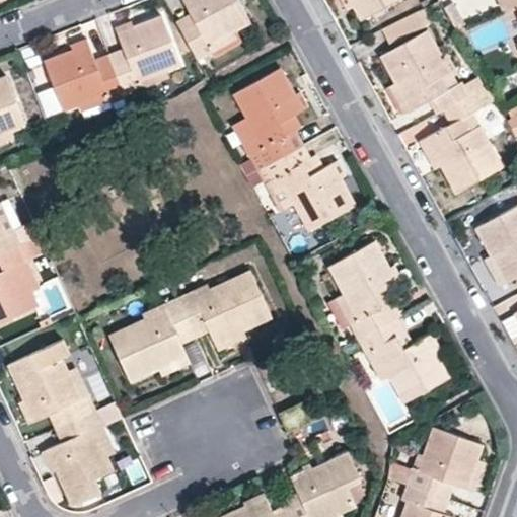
[(236,0),(186,0),(185,1),(197,25),(186,34),(199,58),(211,52),(208,45),(248,22),(236,0)]
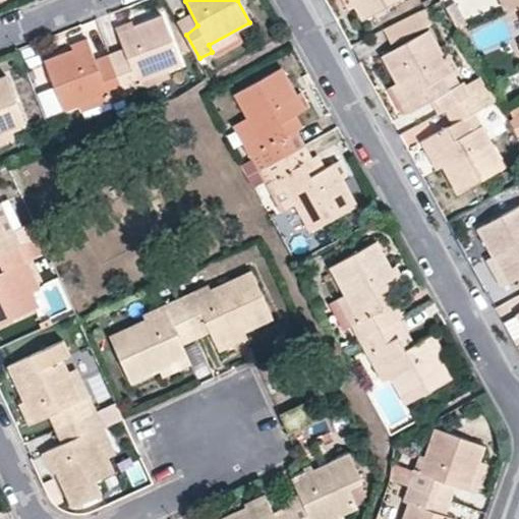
[(351,0),(364,19),(396,0),(351,0)]
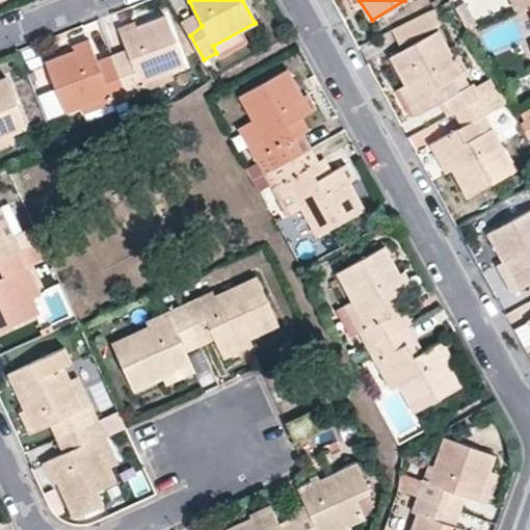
[(529,0),(512,0),(518,10),(529,5),(529,0)]
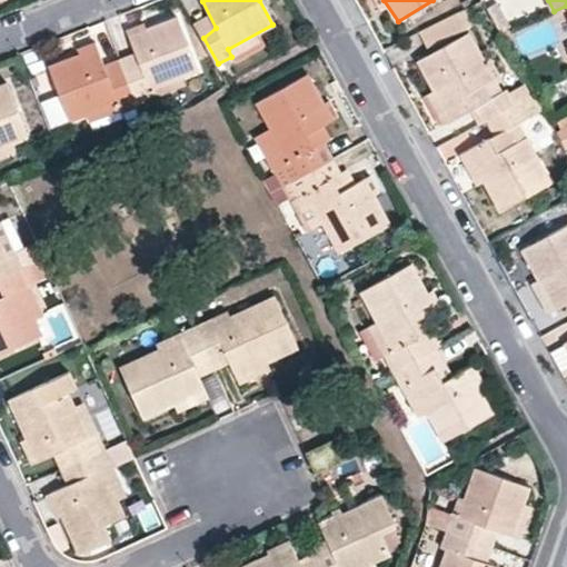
[(96,48),(48,70),(71,121),(117,102),(121,113),(150,100),(146,89),(198,73),(175,20),(129,38),(139,67),(111,78),(96,48)]
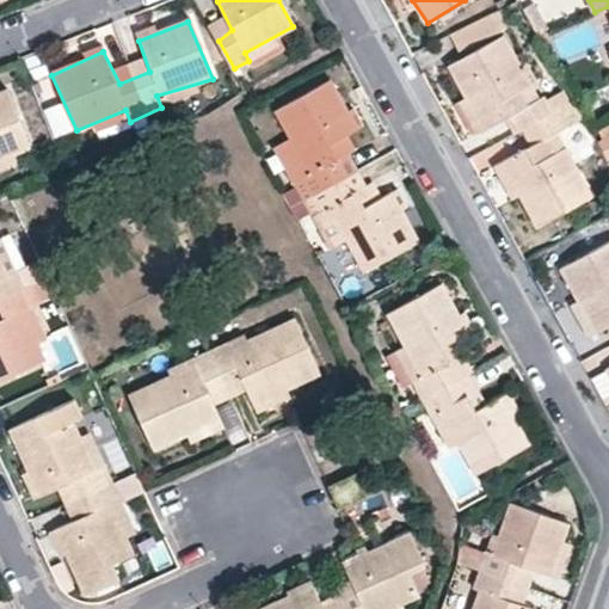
[(499,36),(448,66),(480,125),(509,109),(530,143),(502,161),(539,226),(589,196),(564,149),(552,158),(545,142),(572,123),(557,94),(545,103),(539,98),(526,108),(516,93),(528,85),(499,36)]
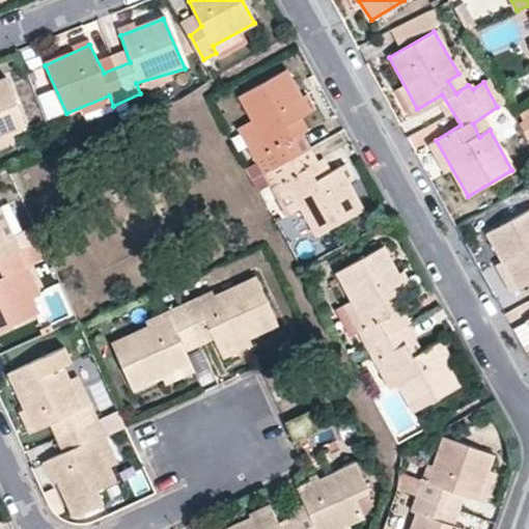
[(283,68),(238,99),(271,149),(260,161),(277,189),(286,186),(316,238),(364,209),(341,171),(333,175),(322,159),(302,169),(290,139),(305,129),(298,114),(307,110),(283,68)]
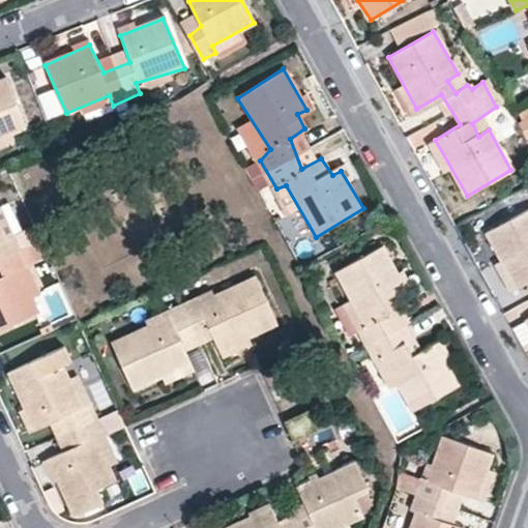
[(0,138),(24,128),(7,78),(0,80),(0,138)]
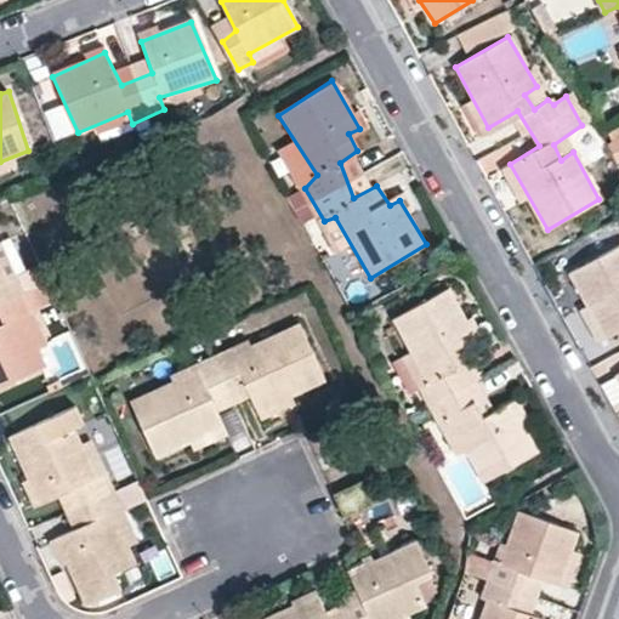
[(52,140),(69,134),(60,106),(41,113),(52,140)]
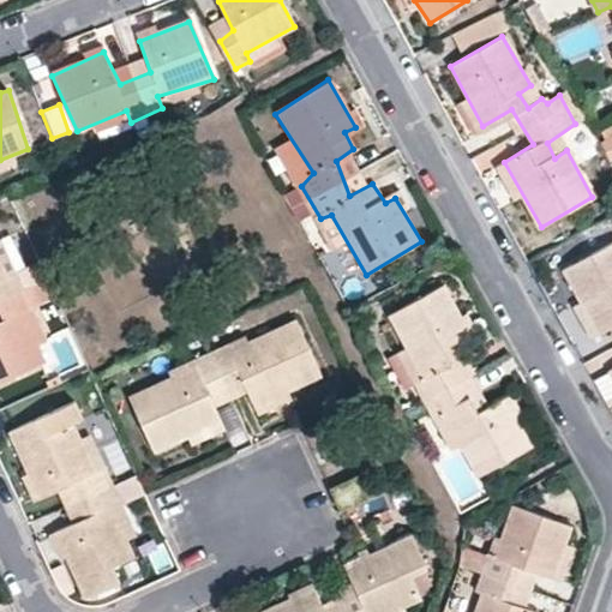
[(609,162),(611,160),(611,124),(594,133),(609,162)]
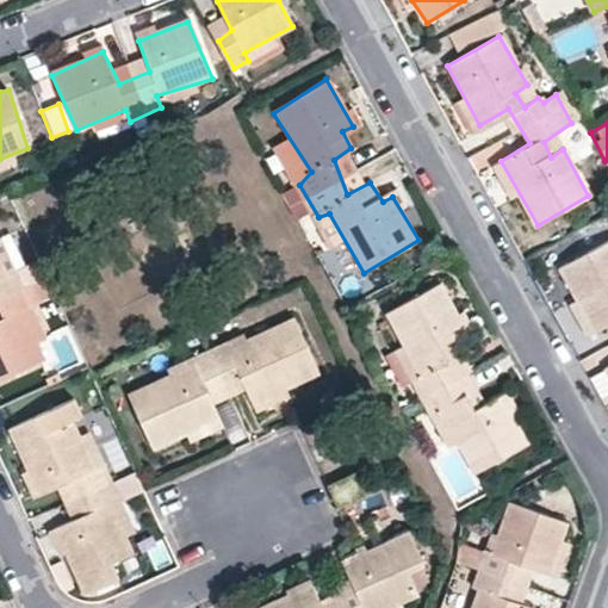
[(607,242),(559,272),(595,332),(607,326),(607,242)]
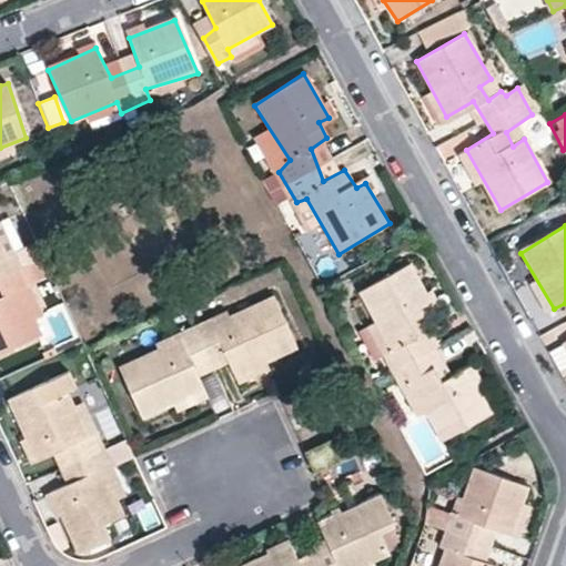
[(0,354),(37,333),(19,290),(30,285),(21,271),(16,255),(6,261),(0,251),(0,354)]
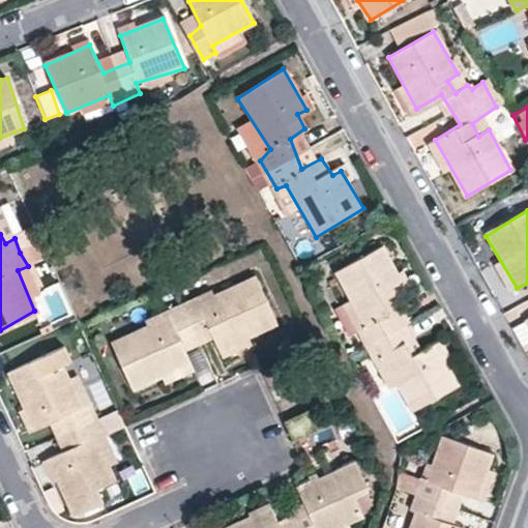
[(382,245),(334,276),(365,327),(358,331),(374,359),(381,357),(413,409),(458,384),(436,345),(408,354),(380,306),(404,289),(382,245)]
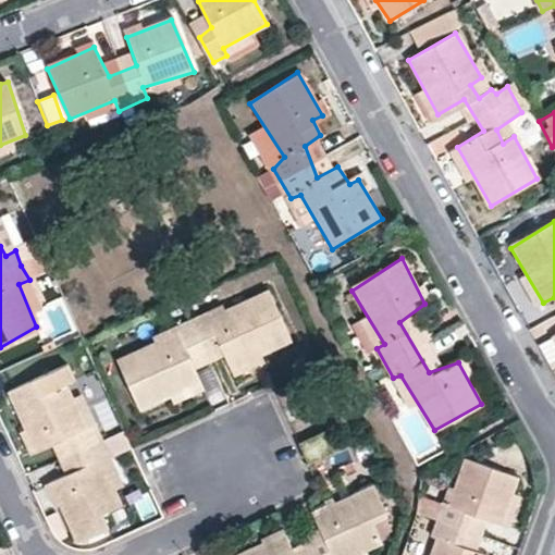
[(133,355),(139,371),(125,378),(139,409),(204,380),(189,357),(220,344),(230,370),(294,342),(270,294),(208,321),(204,315),(173,329),(176,336),(133,355)]
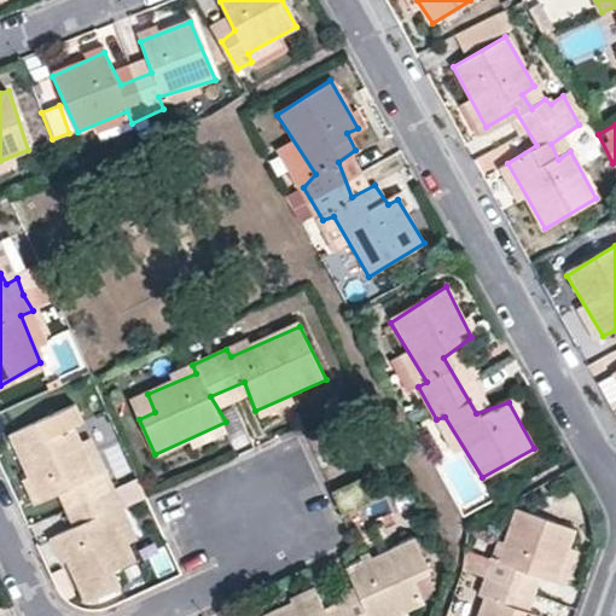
[(79,405),(4,436),(42,503),(69,490),(85,528),(54,542),(86,603),(115,590),(110,576),(131,559),(111,516),(127,510),(104,471),(92,476),(71,430),(87,422),(79,405)]
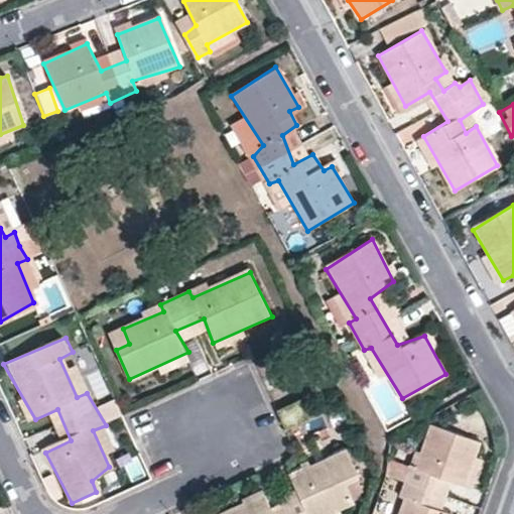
[(478,440),(429,428),(416,471),(404,467),(394,499),(402,502),(397,513),(435,513),(424,508),(436,478),(467,486),(478,440)]
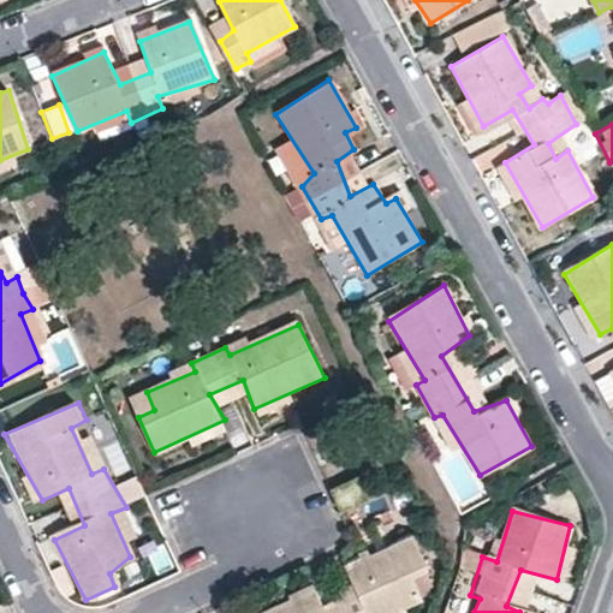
[(321,612),(315,596),(278,612),(382,612),(417,599),(409,578),(423,571),(412,549),(343,573),(357,603),(340,608),(341,612),(321,612)]
